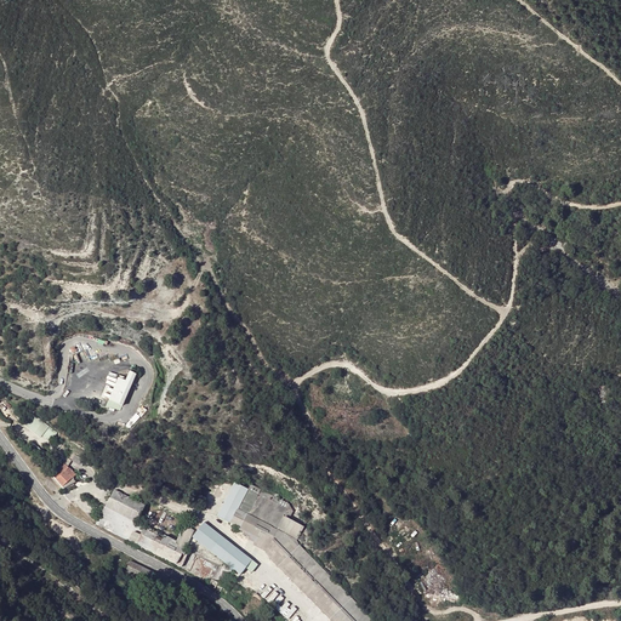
[(126,354),(118,351),(103,385),(110,388),(126,354)]
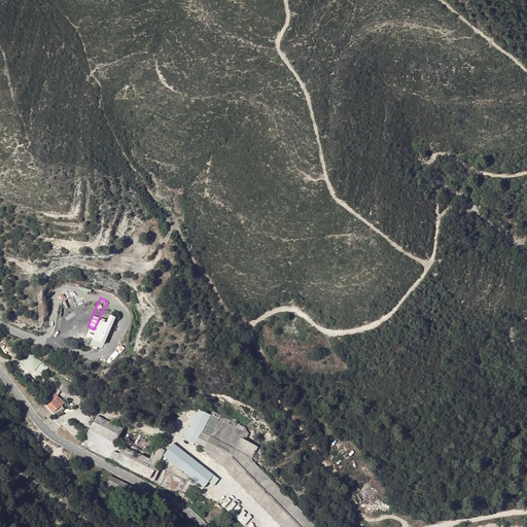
[(111,363),(119,353),(116,351),(108,360),(111,363)]
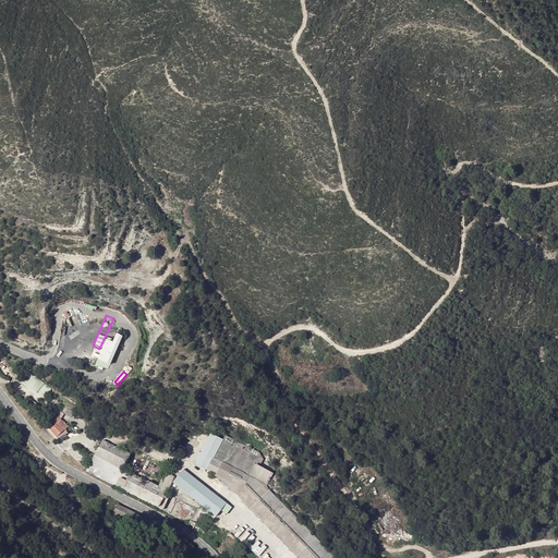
[(24,383),(44,396),(50,386),(31,373),(24,383)]
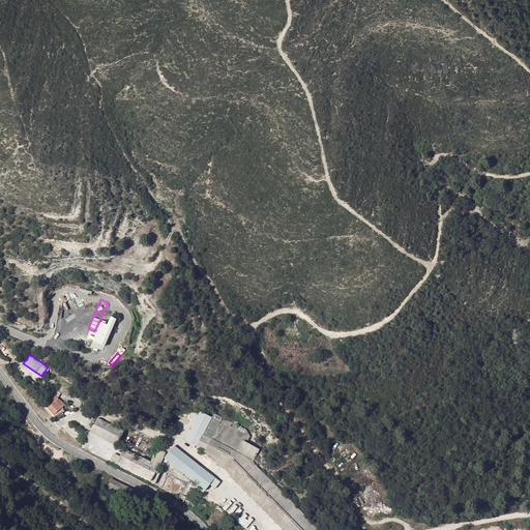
[(43,407),(48,411),(56,403),(62,409),(65,405),(55,394),(43,407)]
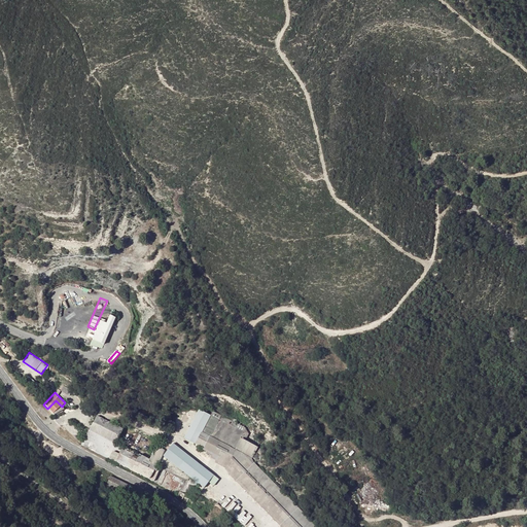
[(220,415),(224,409),(207,399),(203,407),(220,415)]
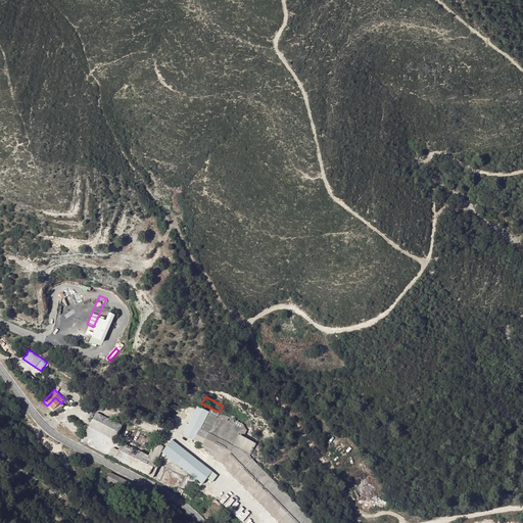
[(55,397),(47,406),(53,411),(61,403),(55,397)]
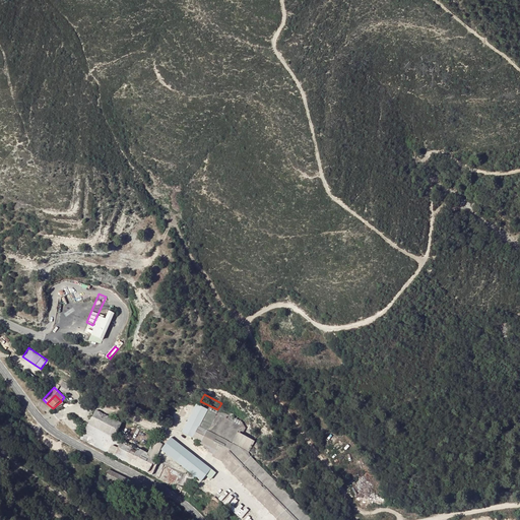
[(200,401),(194,412),(211,421),(217,409),(200,401)]
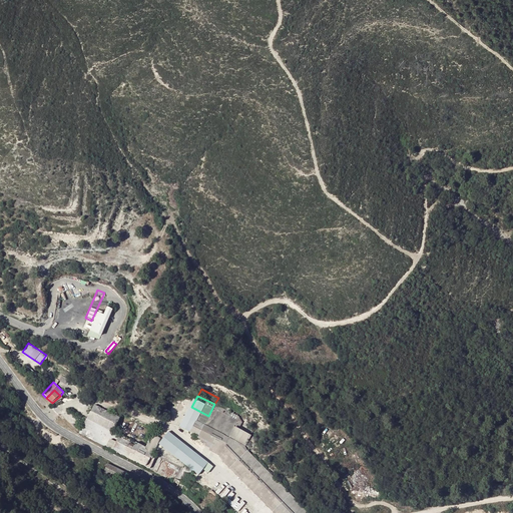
[(94,404),(79,433),(173,482),(180,468),(111,432),(119,417),(94,404)]
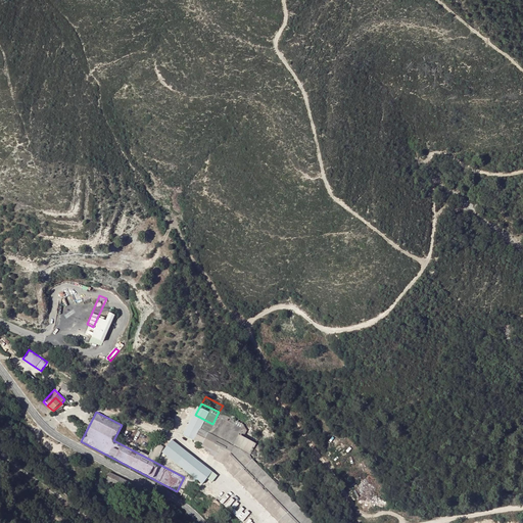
[(191,425),(195,427),(207,434),(211,436),(217,426),(212,424),(195,415),(191,425)]
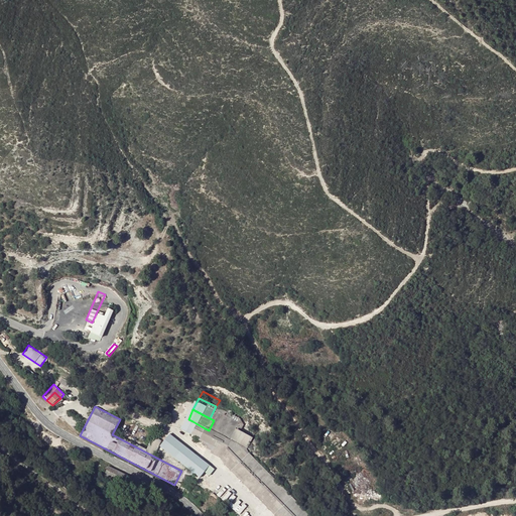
[(205,428),(192,421),(188,431),(201,437),(205,429),(205,428)]
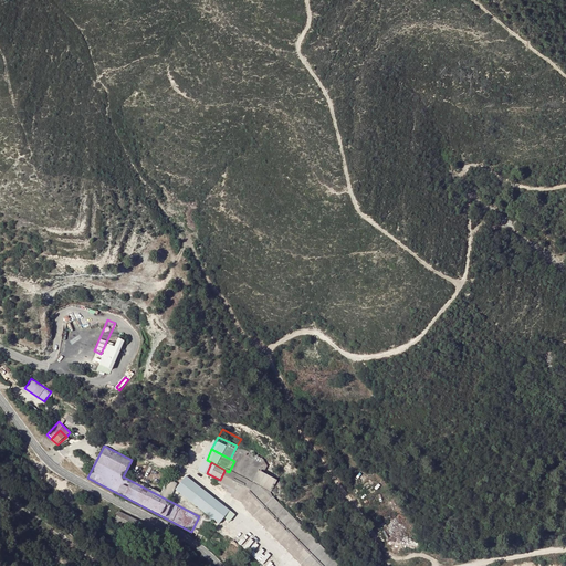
[(230,511),(186,475),(175,489),(219,524),(230,511)]
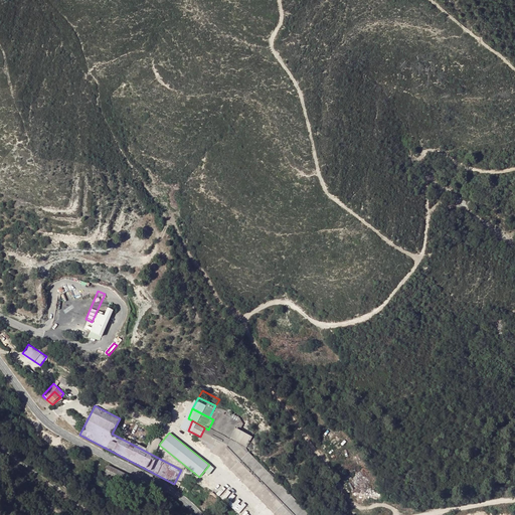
[(145,485),(108,466),(105,472),(114,477),(124,483),(128,485),(136,489),(141,492),(145,485)]
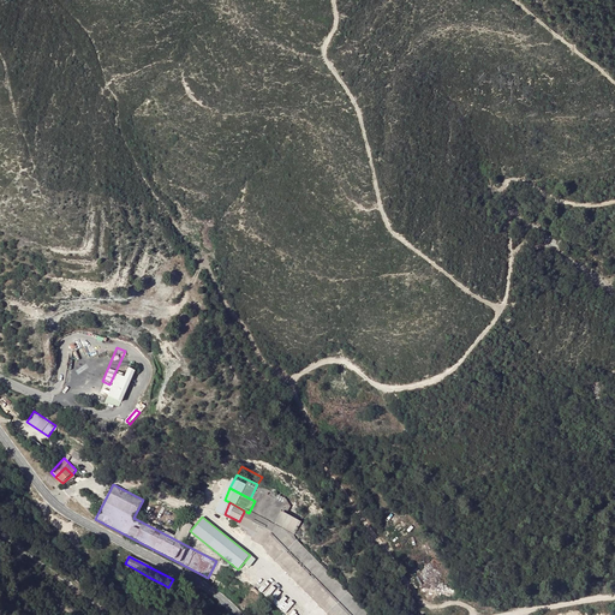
[(133,574),(136,569),(125,563),(123,569),(133,574)]
